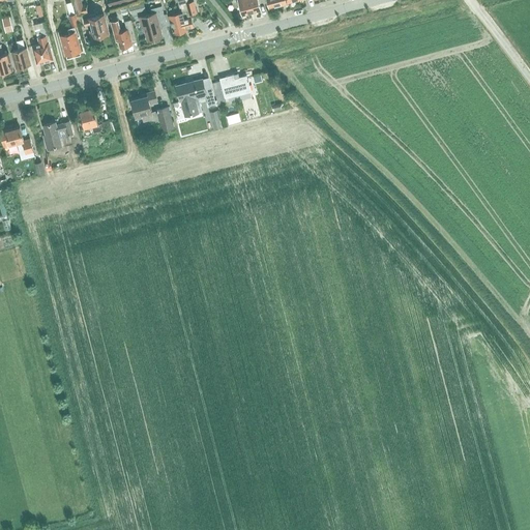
[(88,5),(87,4),(83,5),(81,0),(74,0),(78,13),(88,11),(86,5),(88,5)]
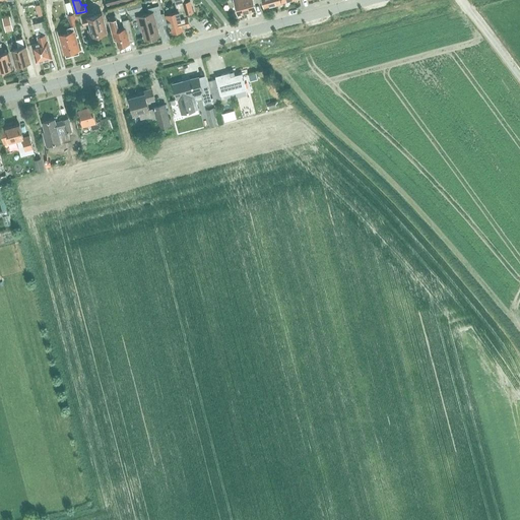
[(185,1),(184,0),(175,0),(178,11),(166,14),(171,31),(184,28),(183,25),(189,24),(187,13),(193,11),(191,3),(189,1),(185,1)]
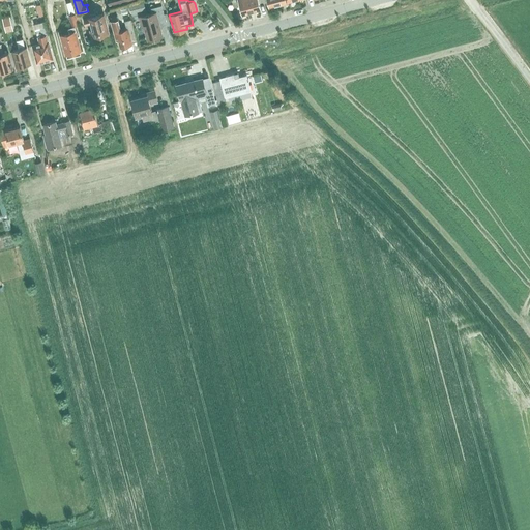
[(258,0),(238,0),(242,13),(261,9),(258,0)]
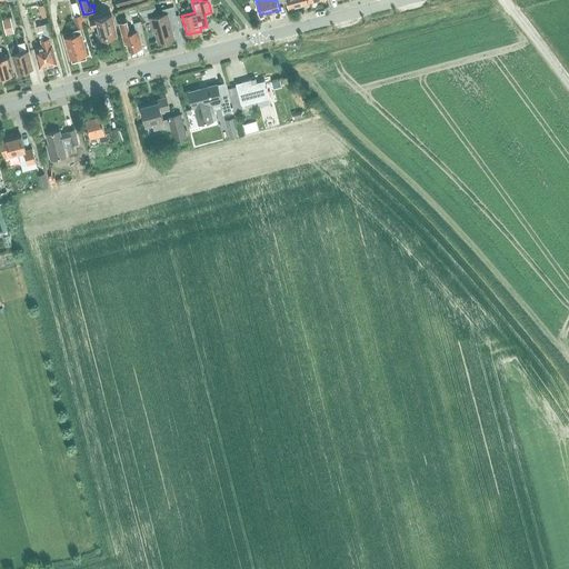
[(152,29),(155,28),(158,42),(175,38),(171,26),(178,23),(173,5),(161,8),(163,13),(149,17),(152,29)]
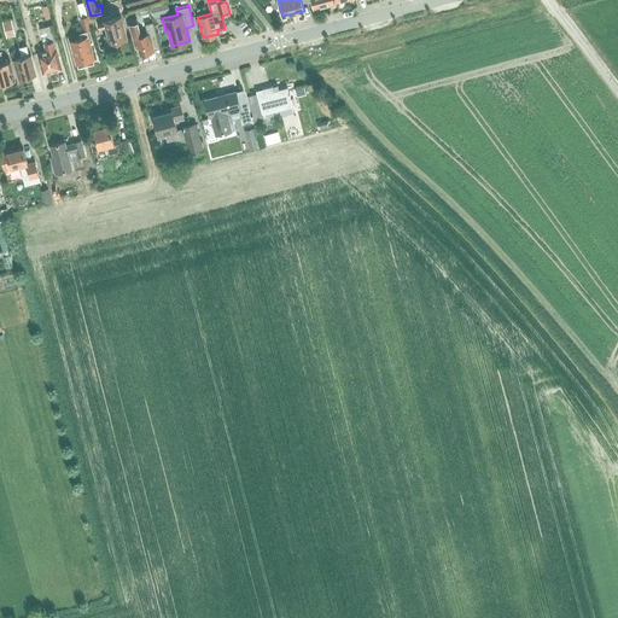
[(81,17),(86,31),(92,29),(88,16),(81,17)]
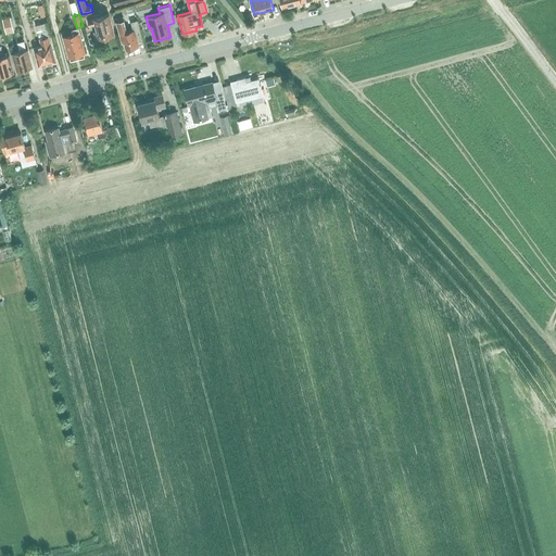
[(113,35),(108,14),(100,16),(99,14),(92,16),(92,19),(87,20),(89,26),(95,24),(99,39),(113,35)]
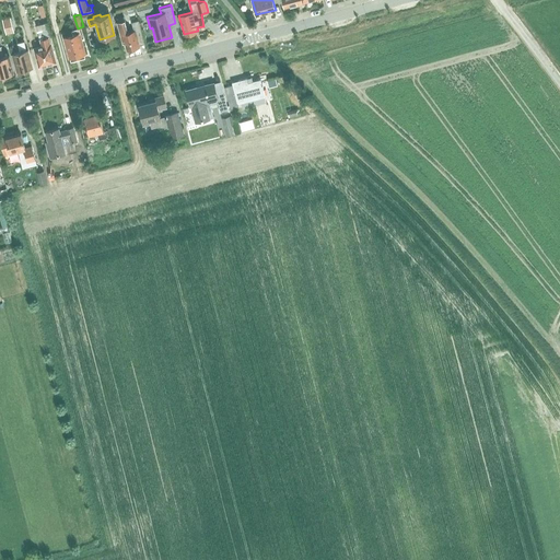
[(133,30),(128,32),(125,20),(118,22),(121,33),(125,43),(126,43),(128,50),(139,47),(139,45),(146,43),(139,20),(131,22),(133,30)]
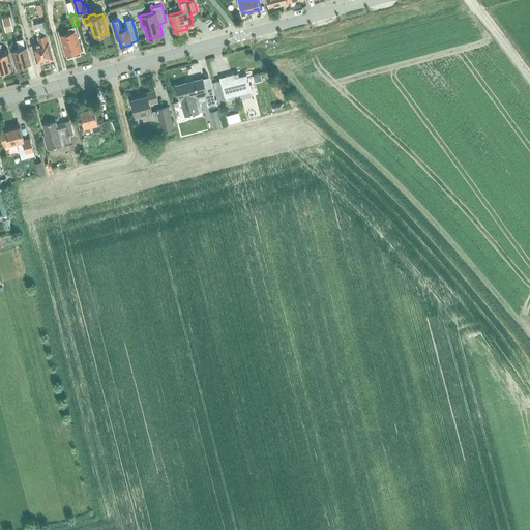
[(40,42),(33,45),(38,62),(53,58),(48,41),(47,34),(49,33),(45,20),(34,23),(38,36),(38,35),(40,42)]
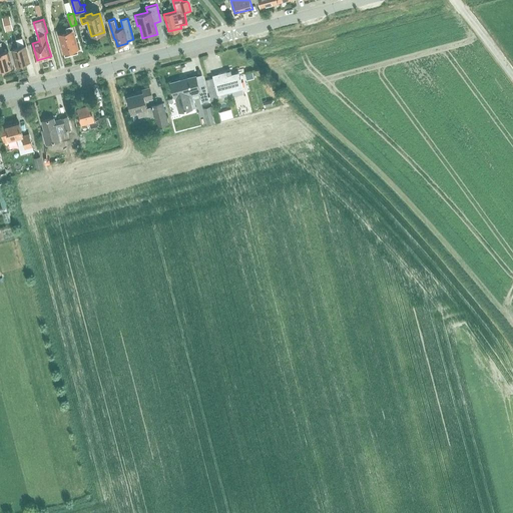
[(23,24),(26,33),(32,32),(29,23),(23,24)]
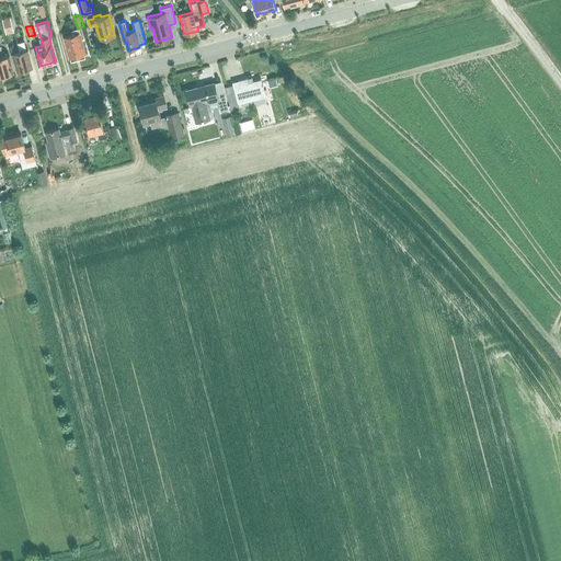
[(80,32),(64,36),(70,58),(71,57),(73,60),(77,59),(79,56),(87,54),(80,32)]
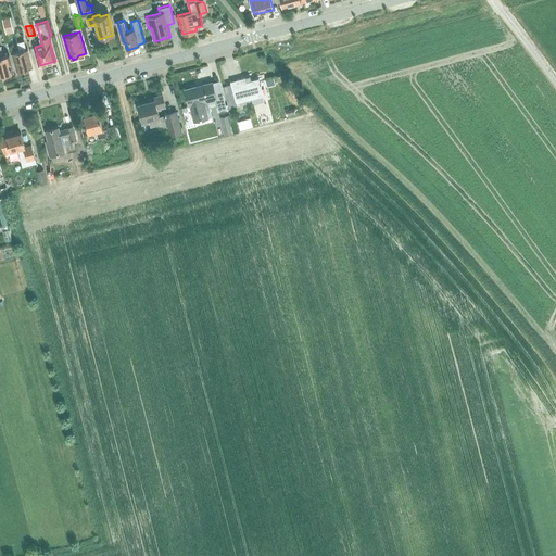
[(20,50),(13,52),(17,72),(32,67),(27,49),(26,49),(24,40),(17,42),(20,50)]
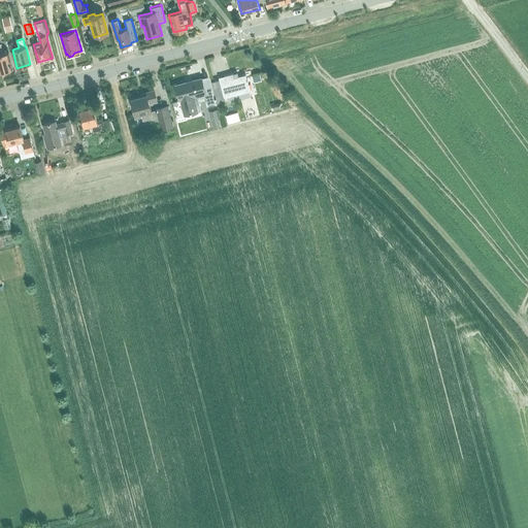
[(0,46),(0,71),(12,68),(8,52),(2,54),(0,46)]
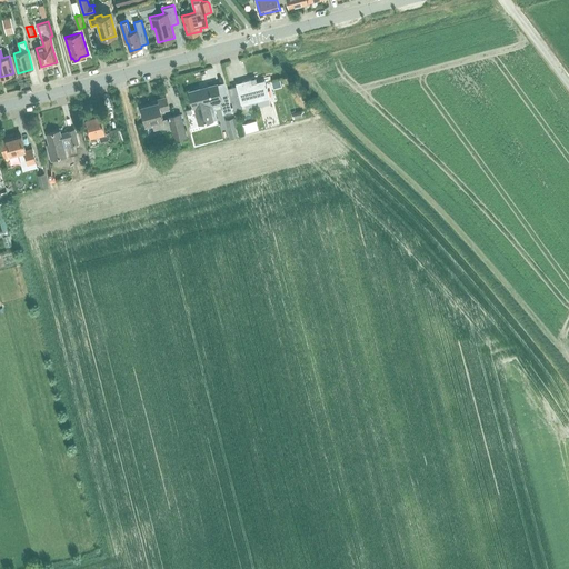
[(237,86),(228,88),(235,110),(242,108),(242,106),(270,98),(267,87),(268,87),(267,83),(266,83),(265,80),(257,83),(256,81),(252,82),(251,79),(236,83),(237,86)]
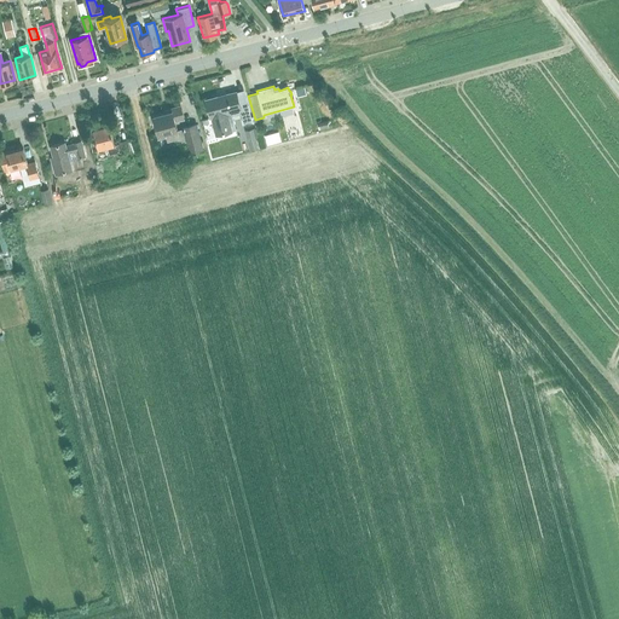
[(210,117),(213,116),(218,136),(237,129),(232,114),(241,113),(243,123),(252,121),(248,106),(241,108),(236,92),(206,100),(210,117)]
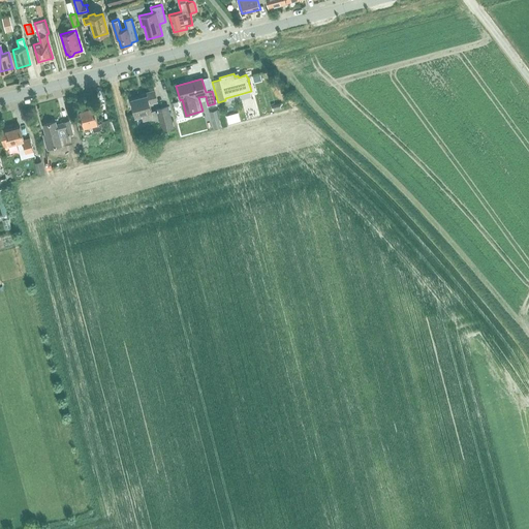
[(152,123),(160,120),(162,129),(174,127),(167,106),(157,110),(152,112),(150,103),(157,101),(154,91),(144,94),(145,96),(132,99),(136,116),(144,115),(145,118),(150,117),(152,123)]
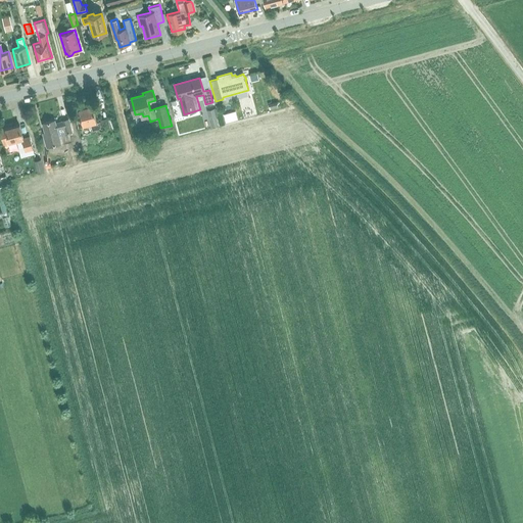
[(277,96),(264,99),(266,109),(279,106),(277,96)]
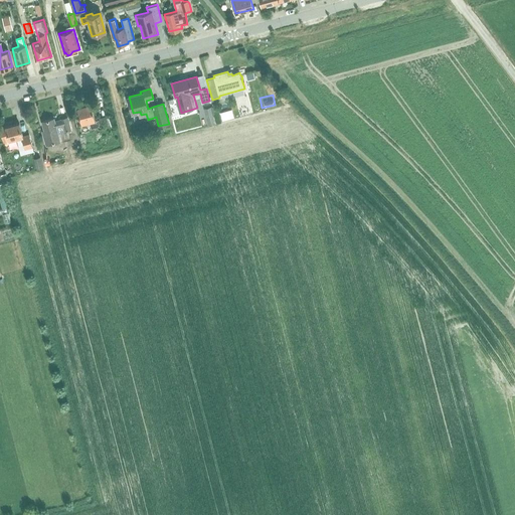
[(91,122),(93,128),(100,126),(99,119),(96,120),(92,104),(77,108),(81,124),(91,122)]
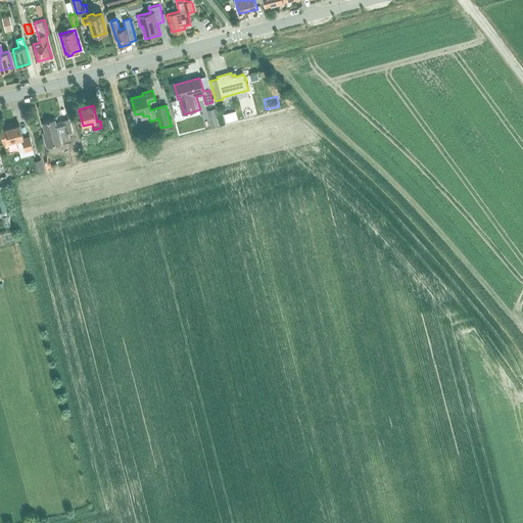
[(215,108),(208,110),(210,120),(218,117),(215,108)]
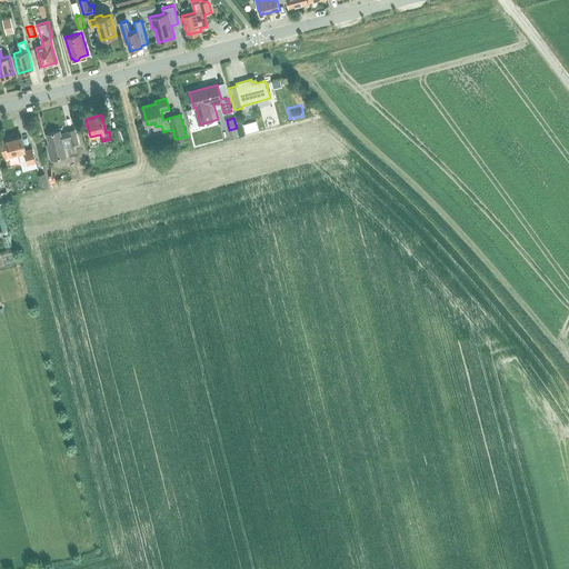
[(117,129),(110,130),(113,141),(120,139),(117,129)]
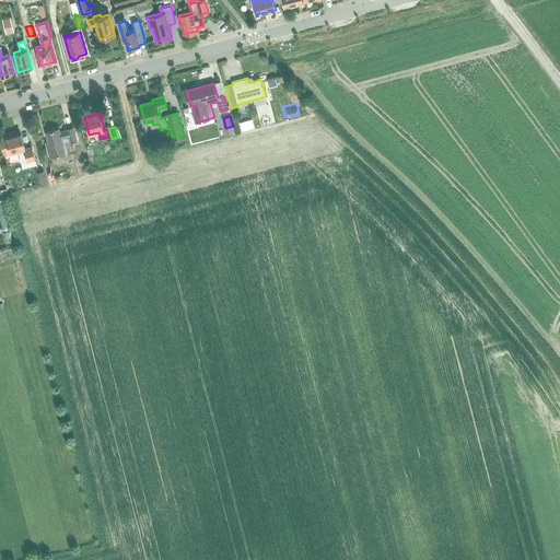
[(50,147),(48,147),(50,158),(66,153),(61,139),(69,137),(71,143),(78,141),(73,128),(68,129),(68,130),(60,132),(59,129),(46,132),(50,147)]
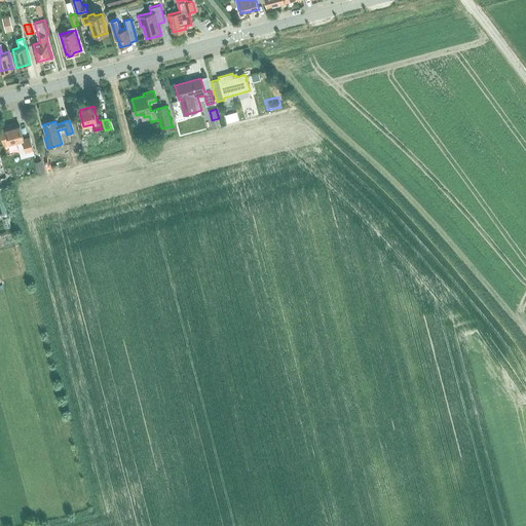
[(4,144),(16,141),(22,158),(34,154),(29,138),(24,139),(20,126),(12,128),(11,126),(0,129),(4,144)]
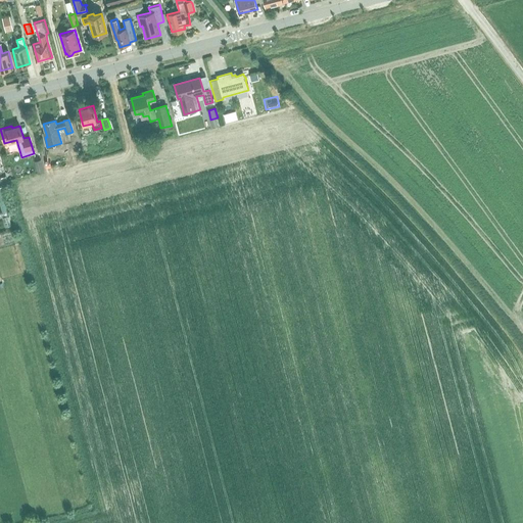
[(46,153),(41,155),(45,171),(50,169),(46,153)]
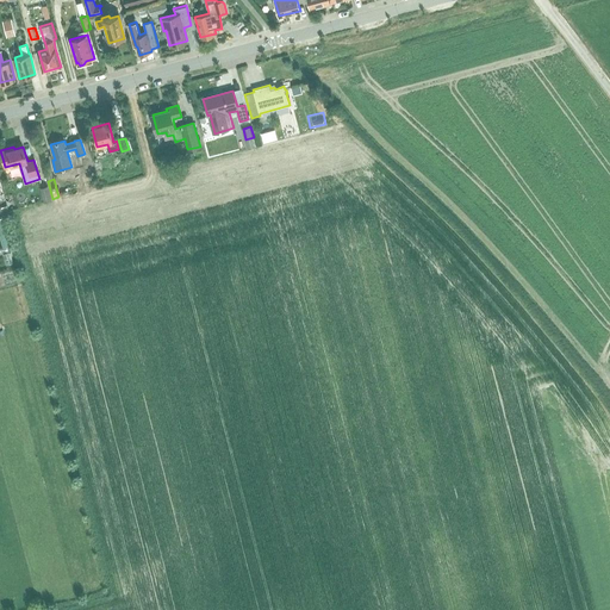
[(44,201),(51,199),(48,186),(41,187),(44,201)]
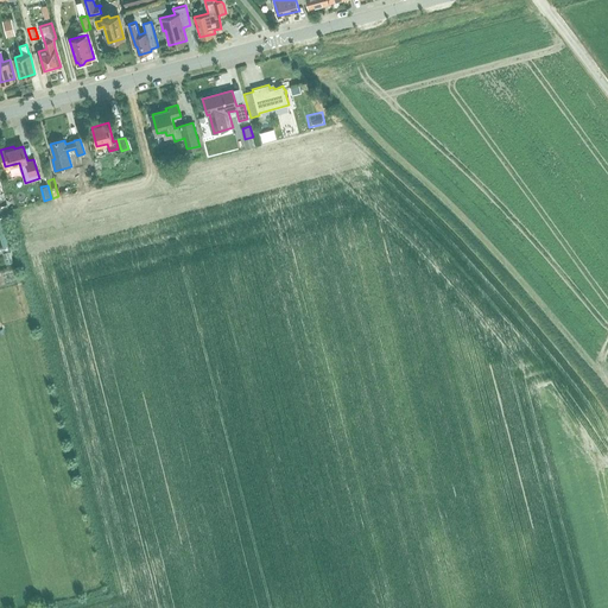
[(1,215),(0,215),(0,245),(12,242),(5,215),(1,215)]
